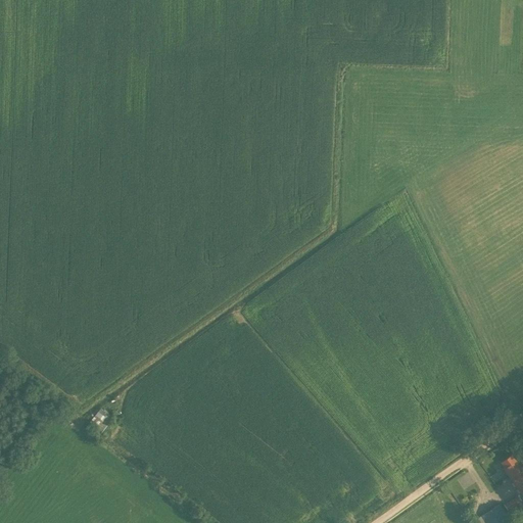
[(89,421),(103,431),(113,417),(99,407),(89,421)]
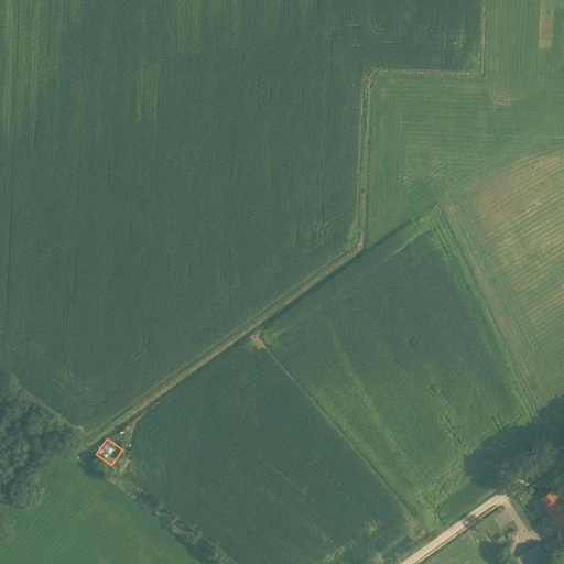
[(548,512),(552,519),(563,510),(563,500),(563,499),(561,500),(553,489),(540,499),(549,511),(548,512)]
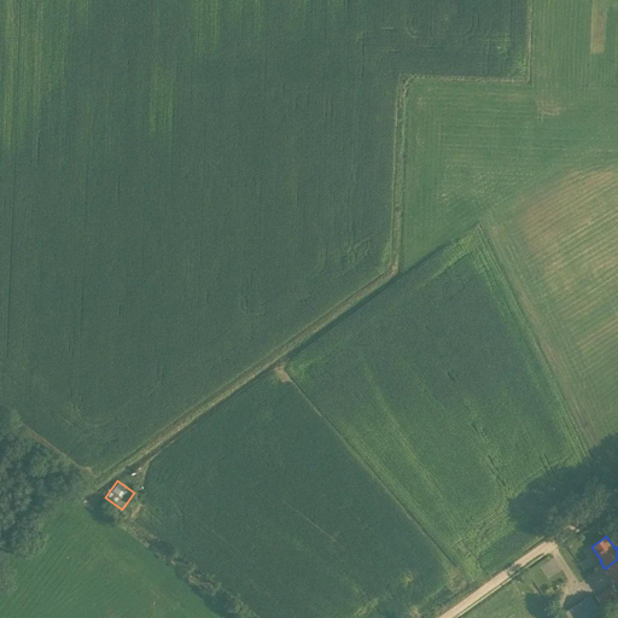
[(617,559),(605,569),(617,587),(617,586),(617,559)]
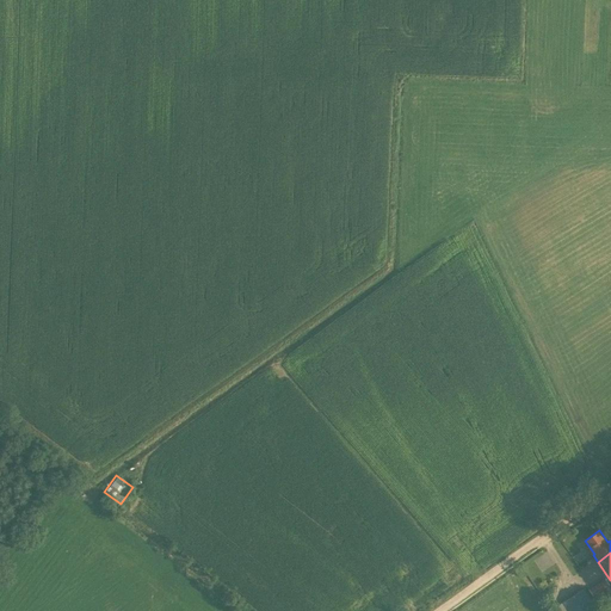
[(605,579),(588,590),(593,596),(609,585),(605,579)]
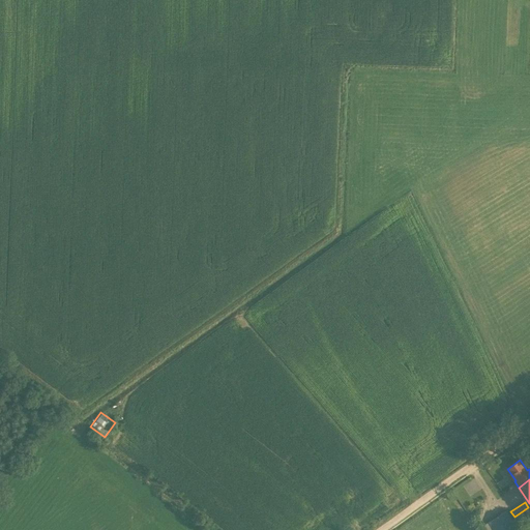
[(519,529),(506,510),(488,522),(492,529),(519,529)]
